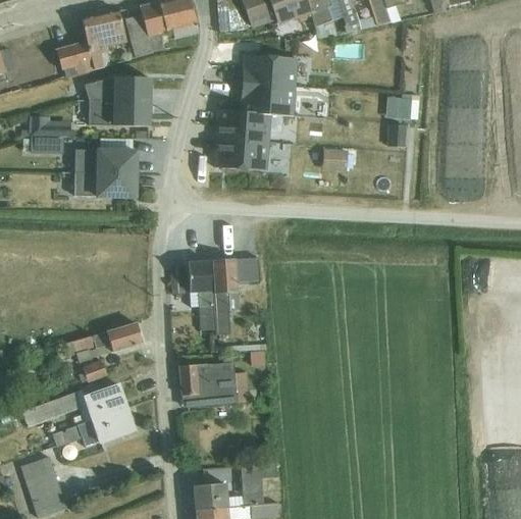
[(172,30),(174,38),(199,32),(190,0),(164,0),(140,6),(142,13),(148,36),(172,30)]
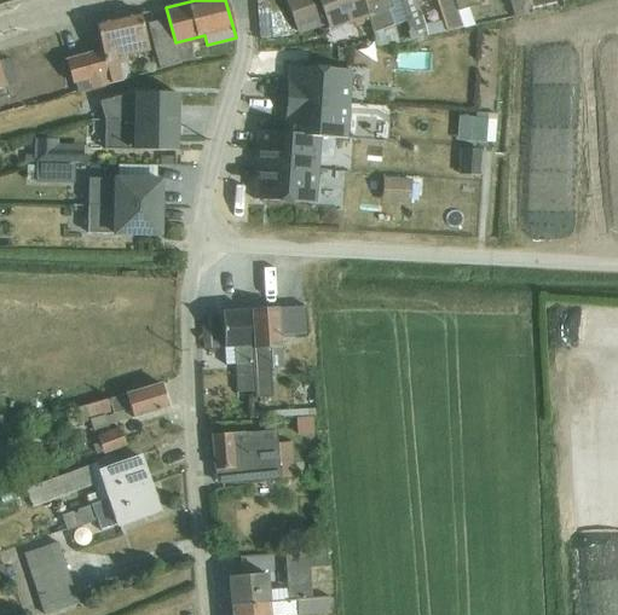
[(290,11),(286,0),(255,0),(259,34),(292,34),(287,12),(290,11)]
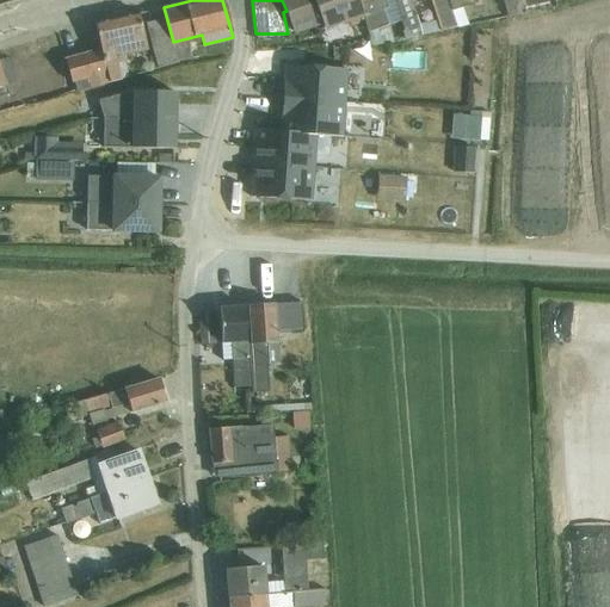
[(282,0),(287,11),(294,29),(321,19),(325,29),(342,23),(342,24),(346,23),(351,25),(358,23),(361,18),(363,17),(357,0),(282,0)]
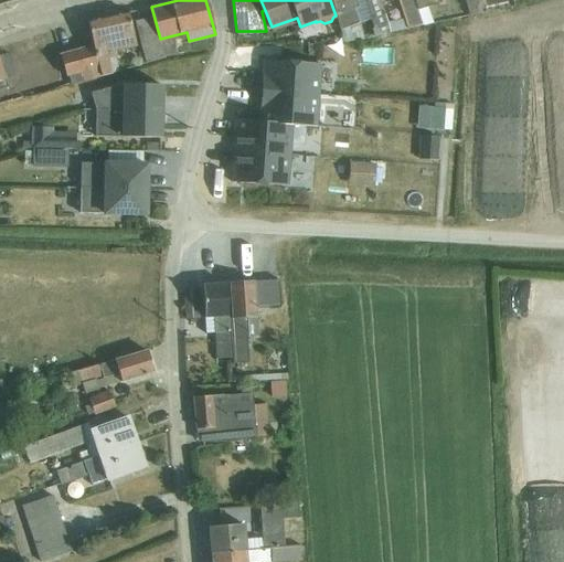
[(330,0),(336,16),(344,41),(365,36),(361,22),(371,19),(374,27),(372,28),(374,34),(391,31),(387,21),(380,0),(330,0)]
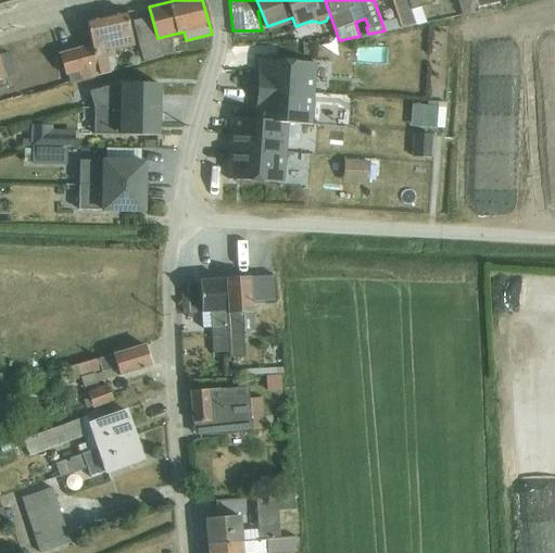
[(393,0),(399,17),(381,21),(385,30),(417,24),(412,9),(408,0),(393,0)]
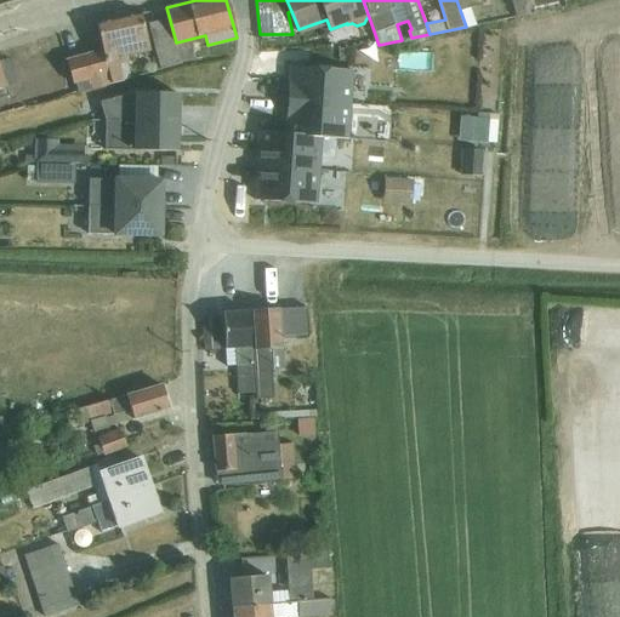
[(456,0),(460,10),(470,6),(485,1),(485,0),(456,0)]
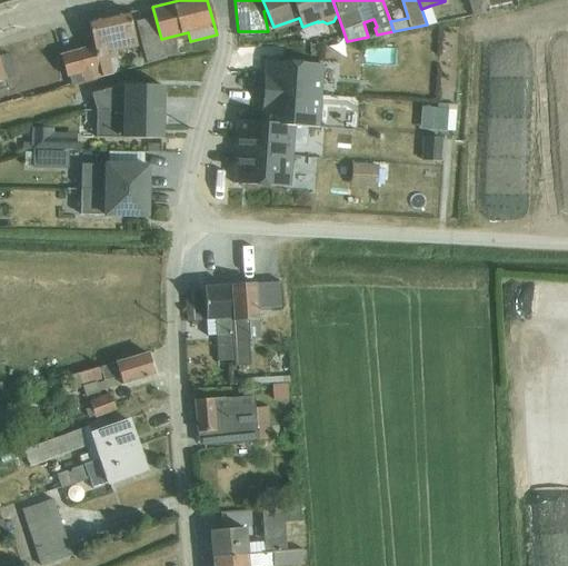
[(471,0),(475,15),(488,11),(486,2),(485,0),(471,0)]
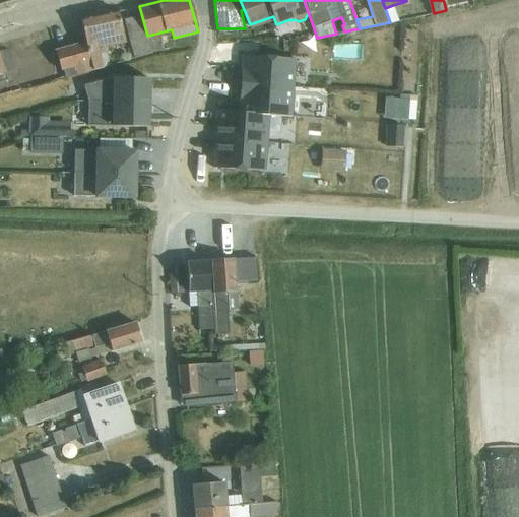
[(393,5),(385,8),(390,22),(398,19),(393,5)]
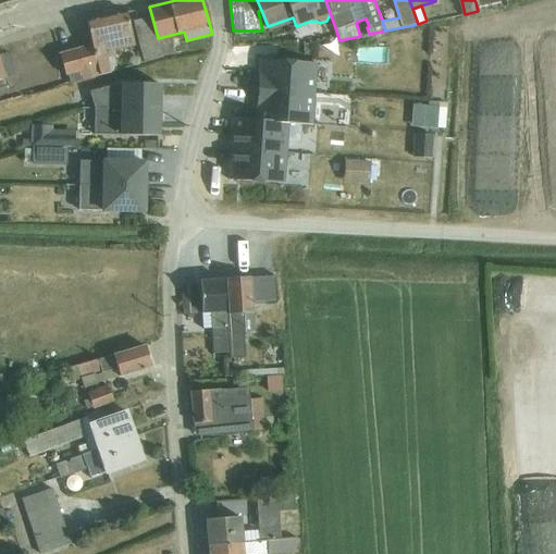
[(93,42),(101,73),(118,69),(113,49),(134,44),(126,11),(87,20),(93,42)]
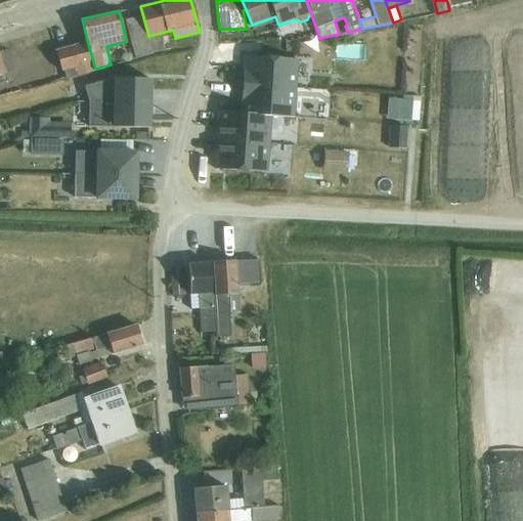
[(148,36),(142,13),(125,18),(136,57),(154,53),(148,36)]
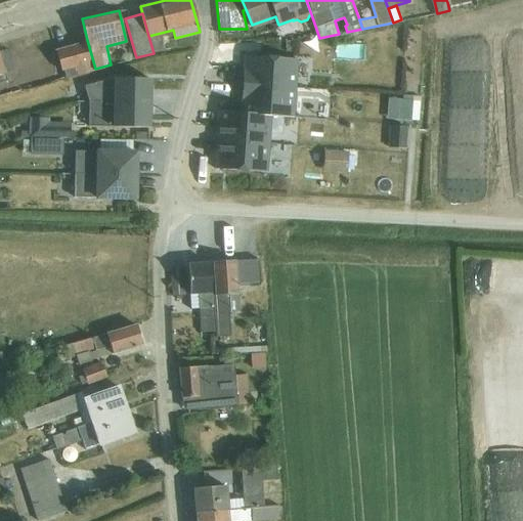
[(173,30),(148,36),(154,53),(166,49),(164,41),(175,38),(173,30)]
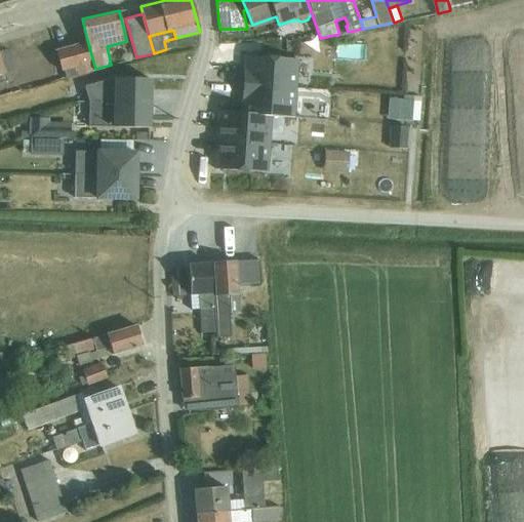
[(370,58),(371,37),(341,36),(340,56),(370,58)]
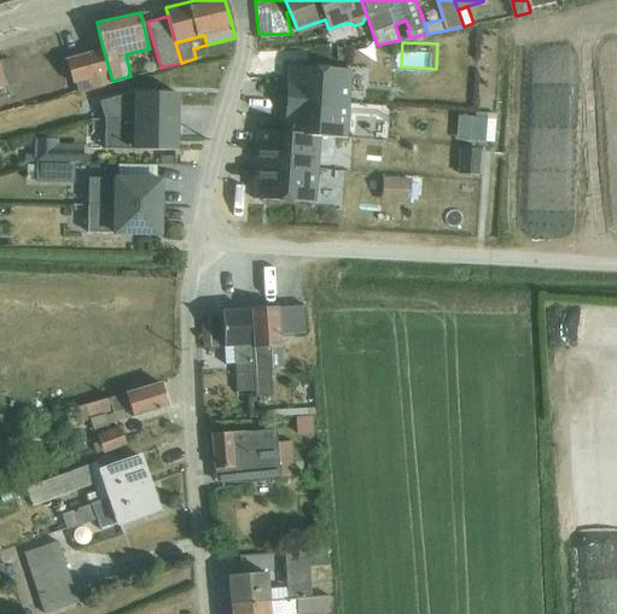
[(112,81),(103,47),(67,57),(73,82),(76,81),(79,91),(112,81)]
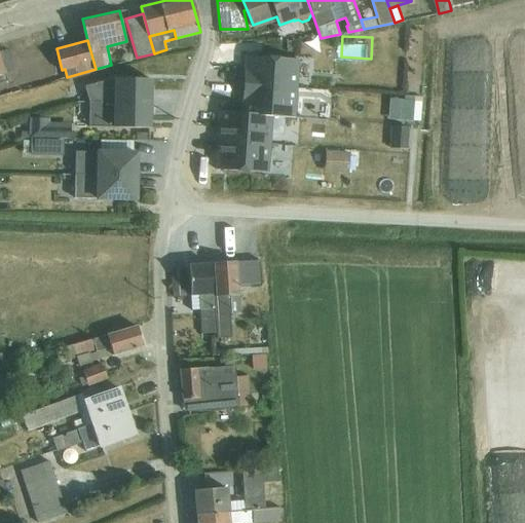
[(8,47),(0,49),(0,55),(5,71),(15,68),(8,47)]
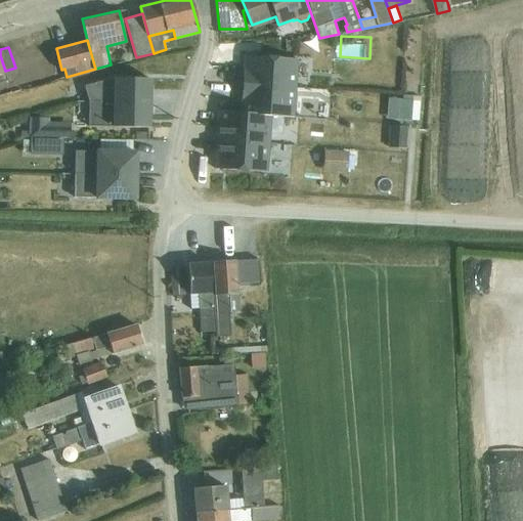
[(244,68),(243,83),(296,87),(297,57),(247,54),(246,68),(244,68)]
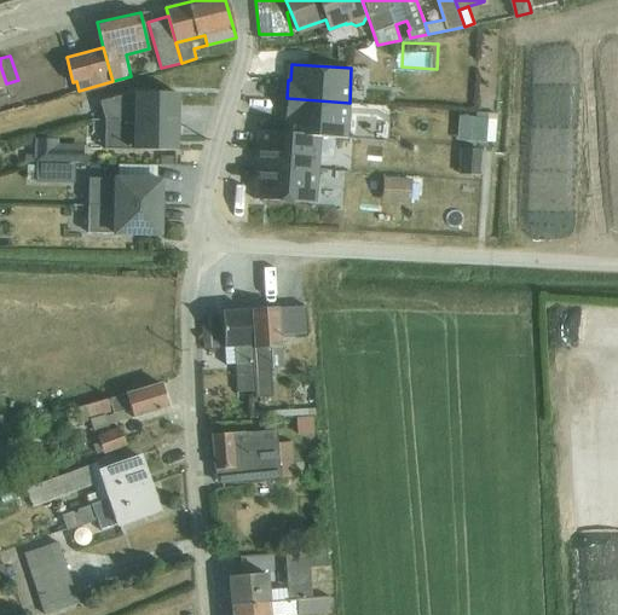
[(6,83),(0,65),(0,111),(26,103),(18,80),(6,83)]
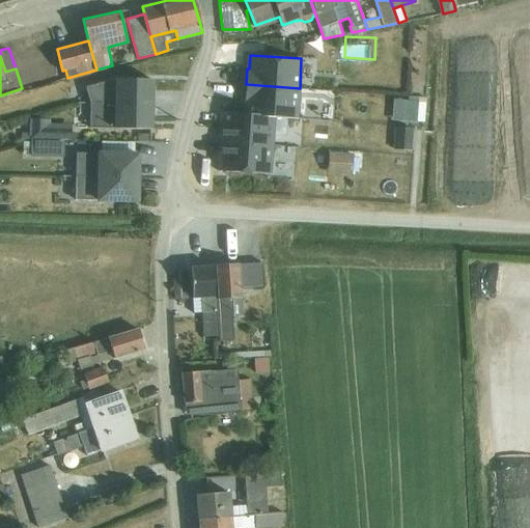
[(43,75),(23,80),(25,88),(46,82),(43,75)]
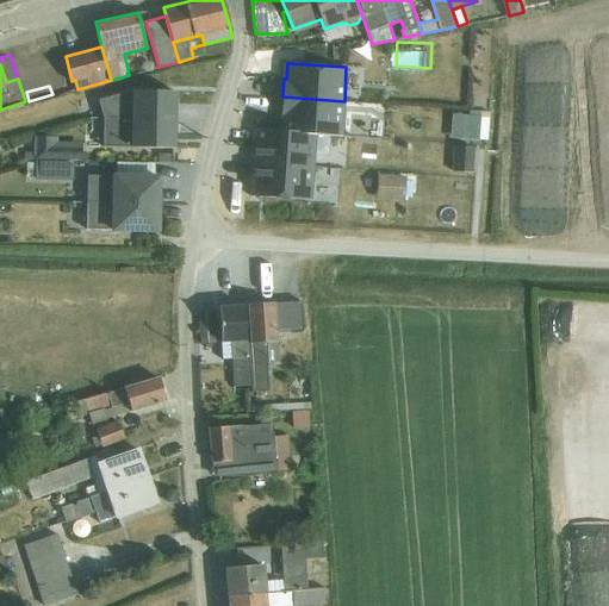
[(104,116),(175,118),(176,102),(175,102),(175,89),(132,89),(99,99),(104,116)]
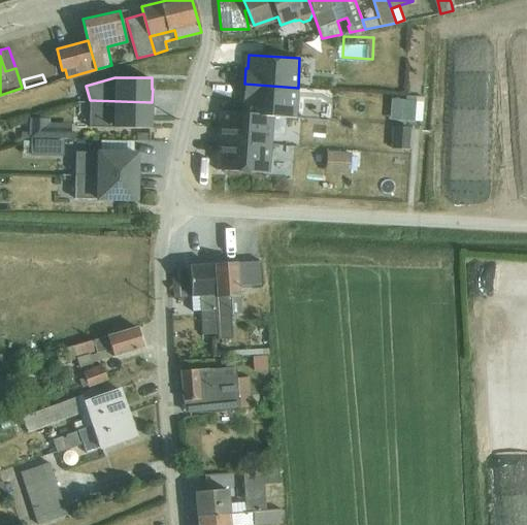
[(298,88),(244,84),(243,99),(244,99),(244,111),(272,113),(296,116),(298,88)]
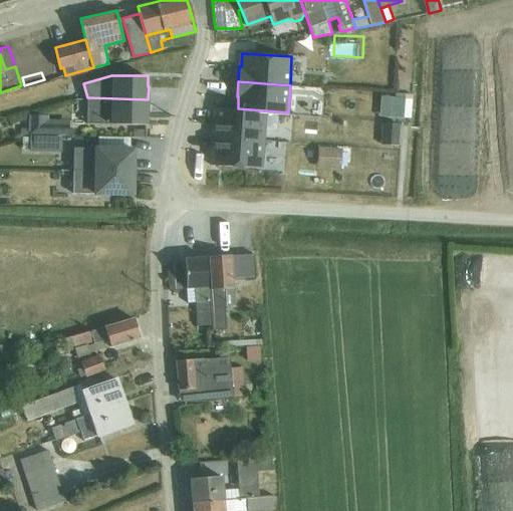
[(381,94),(380,115),(413,116),(414,93),(404,92),(404,95),(381,94)]
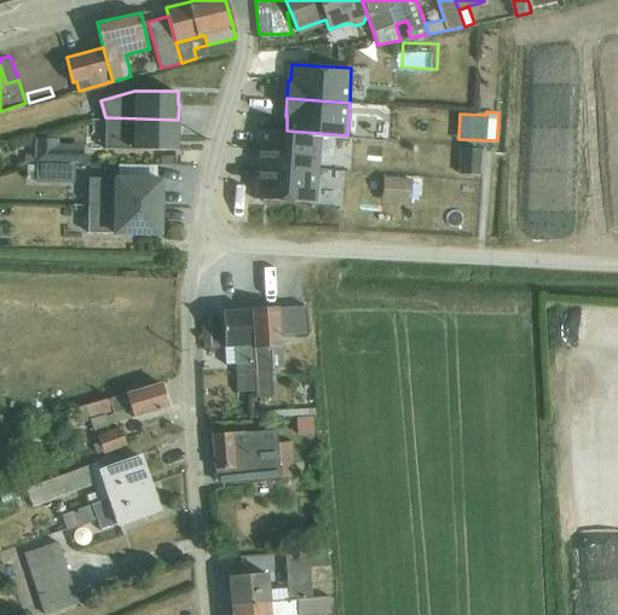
[(178,120),(105,117),(107,148),(165,149),(165,163),(175,163),(177,149),(177,137),(178,137),(178,120)]
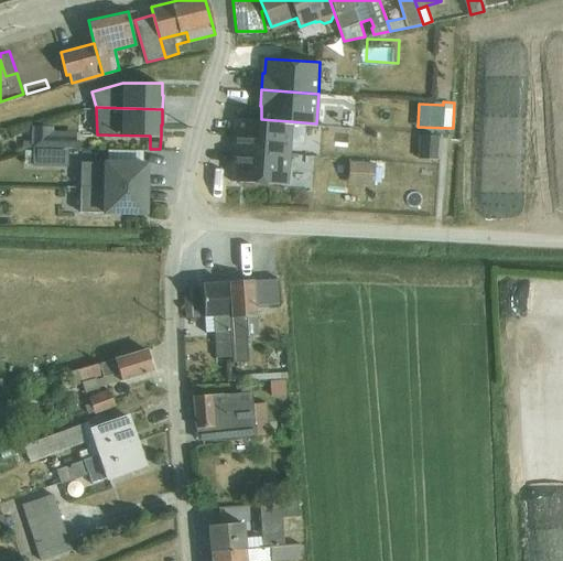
[(236,118),(234,149),(289,153),(291,121),(261,119),(236,118)]
